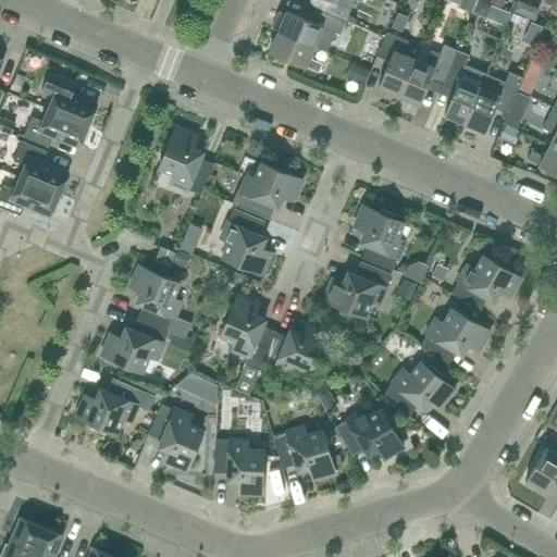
[(319,0),(316,9),(317,9),(346,21),(354,0),(319,0)]
